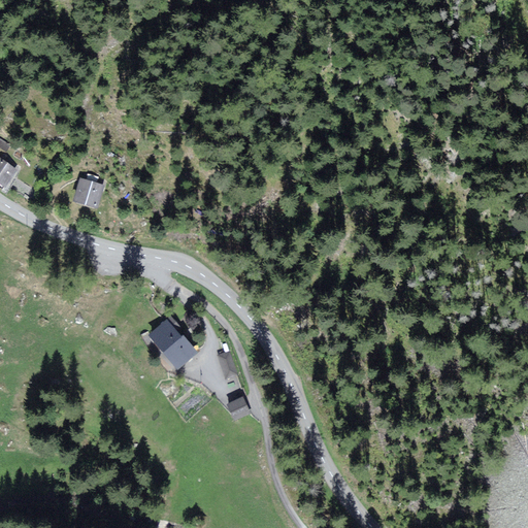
[(15,170),(0,159),(0,184),(4,187),(15,170)]
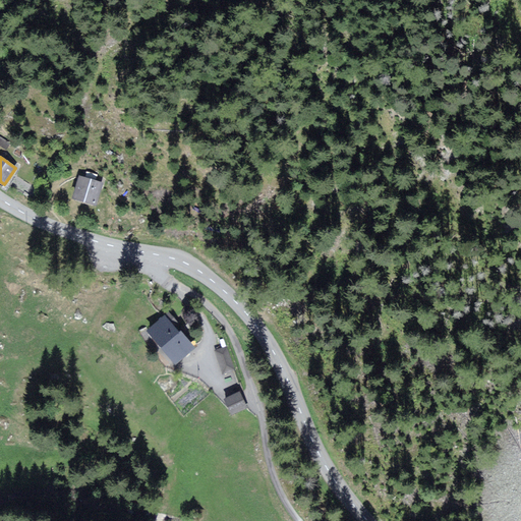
[(103,182),(80,175),(74,196),(96,204),(103,182)]
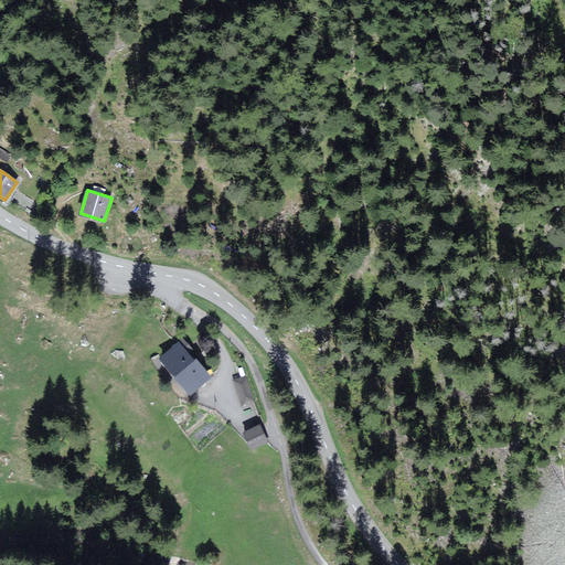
[(193,349),(184,338),(159,358),(189,393),(210,376),(190,352),(193,349)]
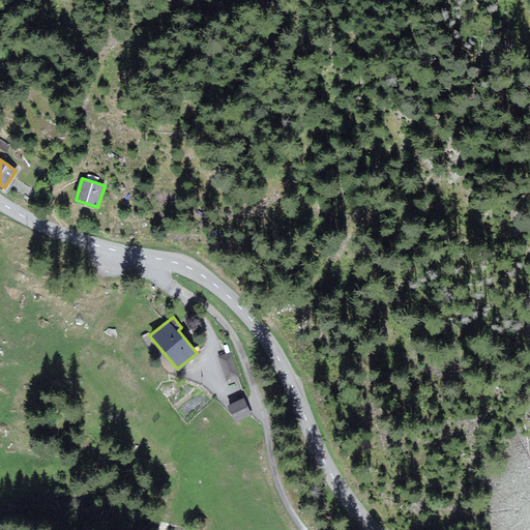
[(238,376),(231,352),(219,355),(227,379),(238,376)]
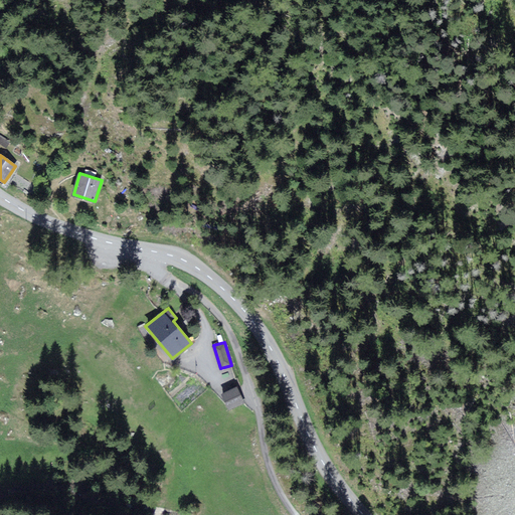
[(243,402),(236,388),(223,394),(229,408),(243,402)]
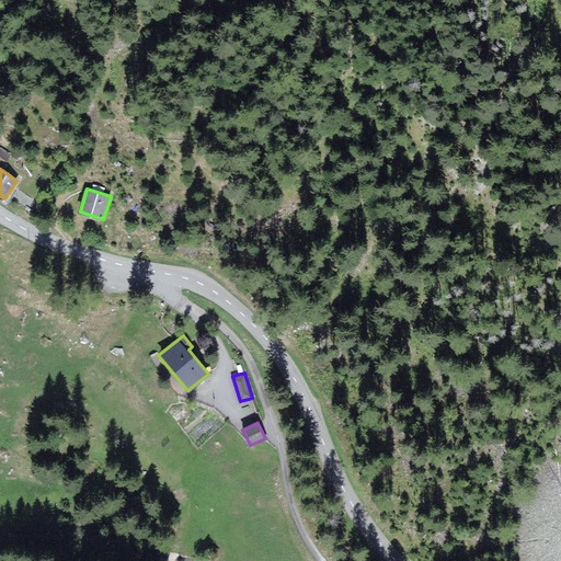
All buildings are outlined.
